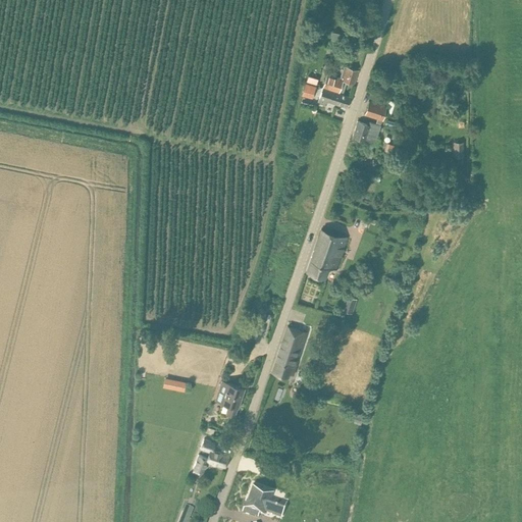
[(323,87),(343,94),(346,83),(354,85),(358,70),(345,65),(341,79),(327,73),(323,87)]
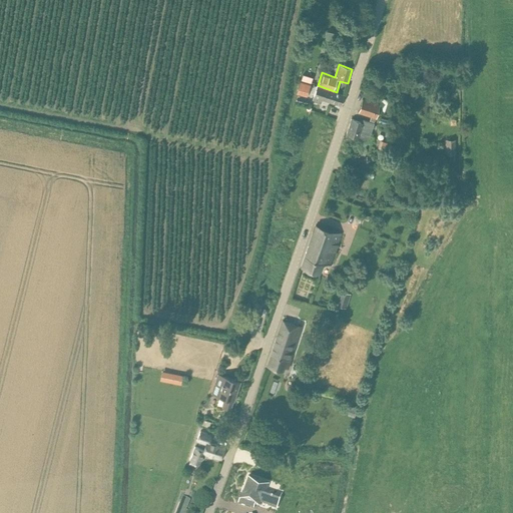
[(300,81),(297,93),(307,96),(311,84),(300,81)]
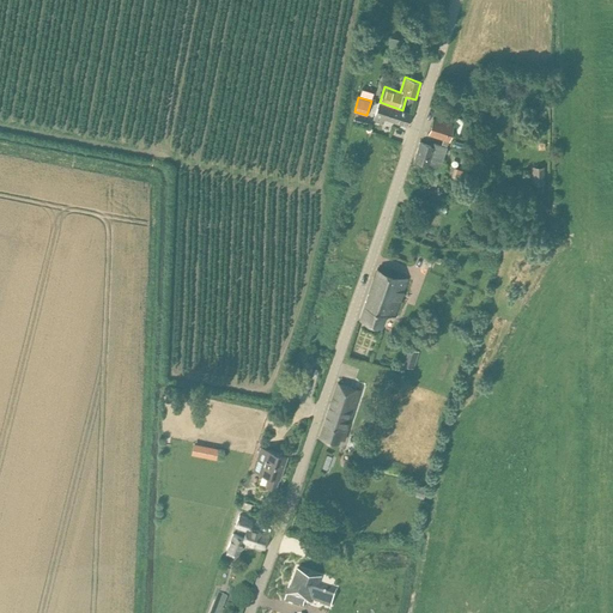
[(384,119),(407,126),(411,114),(402,111),(402,110),(380,102),(372,120),(383,123),(384,119)]
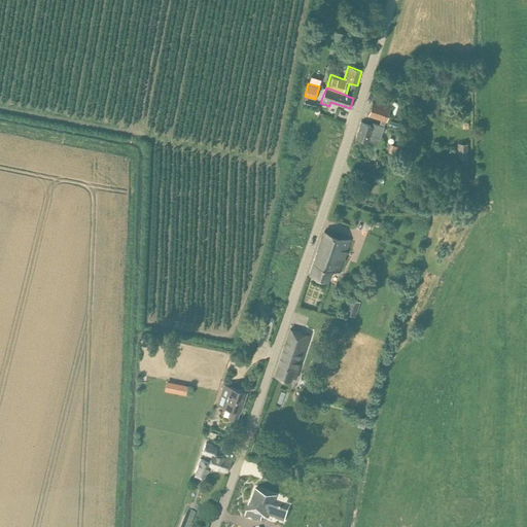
[(390,107),(382,105),(373,102),(367,115),(381,119),(379,126),(374,123),(373,126),(360,123),(356,138),(371,142),(370,147),(377,149),(390,107)]
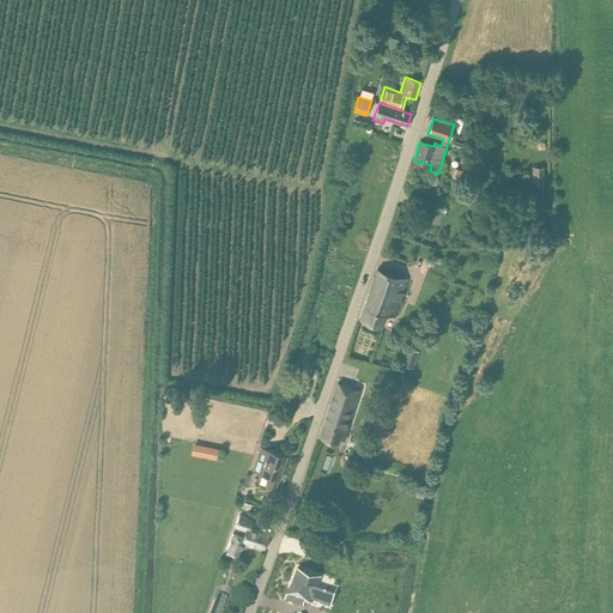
[(532,165),(530,184),(544,184),(545,167),(532,165)]
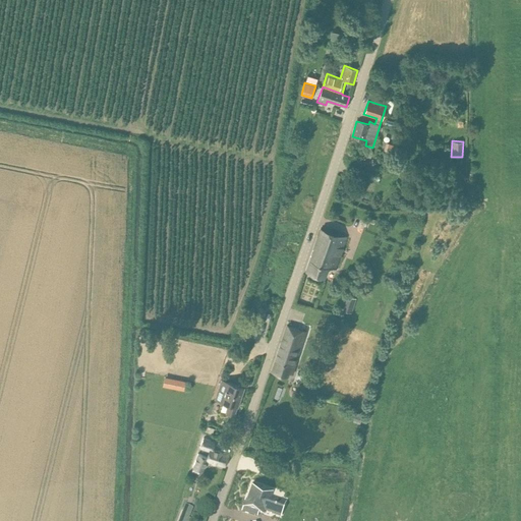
[(386,142),(384,150),(391,153),(394,145),(386,142)]
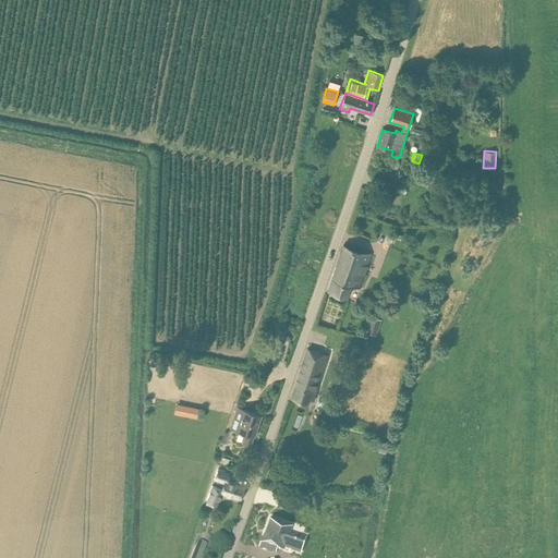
[(327,290),(338,293),(348,296),(351,288),(359,290),(371,254),(353,249),(343,244),(327,290)]
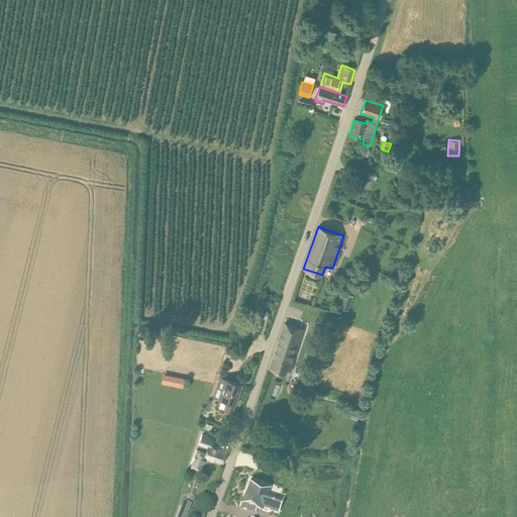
[(352,296),(348,309),(356,311),(360,298),(352,296)]
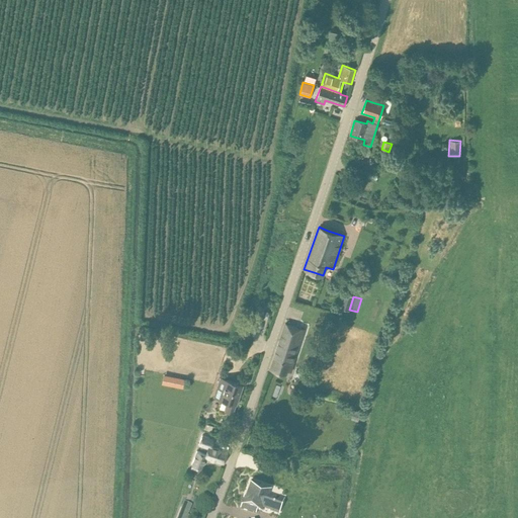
[(285,324),(269,369),(285,375),(290,362),(292,363),(305,330),(285,324)]
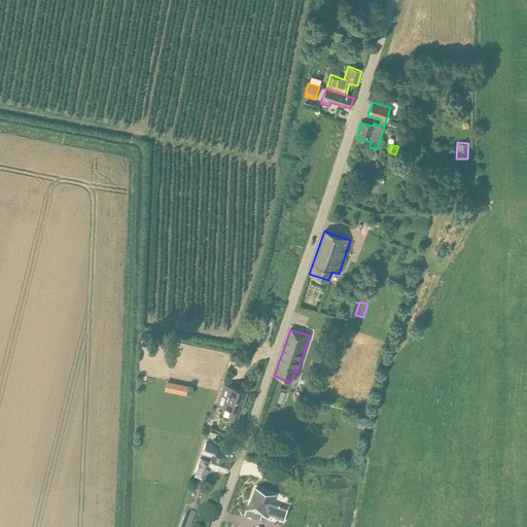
[(185,394),(187,385),(179,383),(177,392),(185,394)]
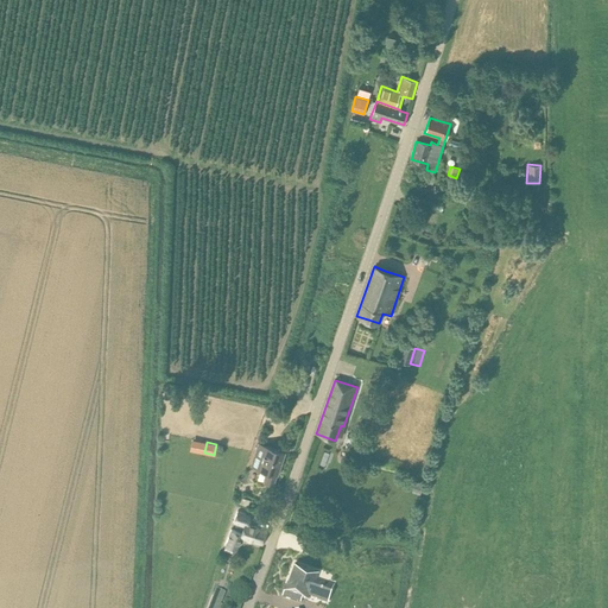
[(255,479),(261,481),(273,485),(276,474),(277,475),(284,453),(258,443),(251,466),(259,469),(255,479)]
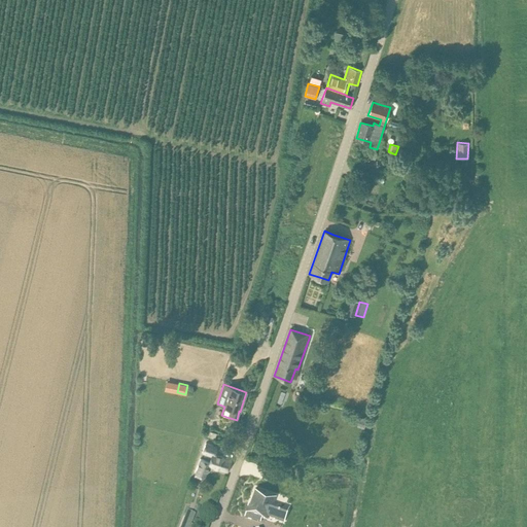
[(359,417),(356,426),(363,428),(366,419),(359,417)]
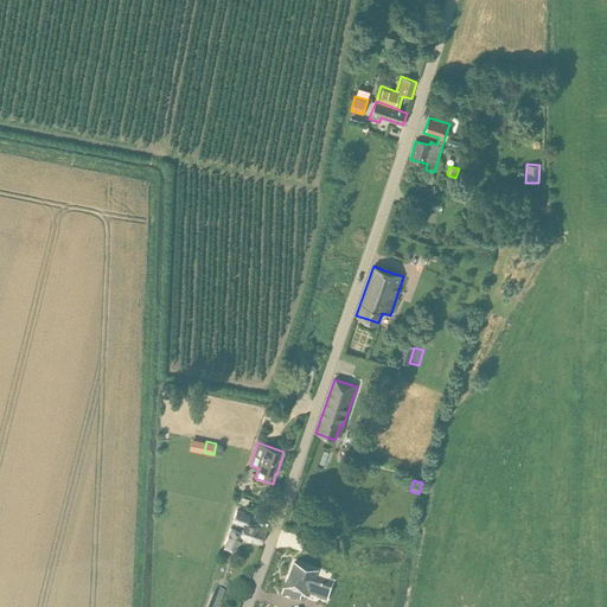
[(223,544),(224,544),(235,548),(241,535),(250,540),(262,543),(267,530),(248,523),(250,515),(236,510),(232,521),(243,525),(241,531),(230,526),(223,544)]
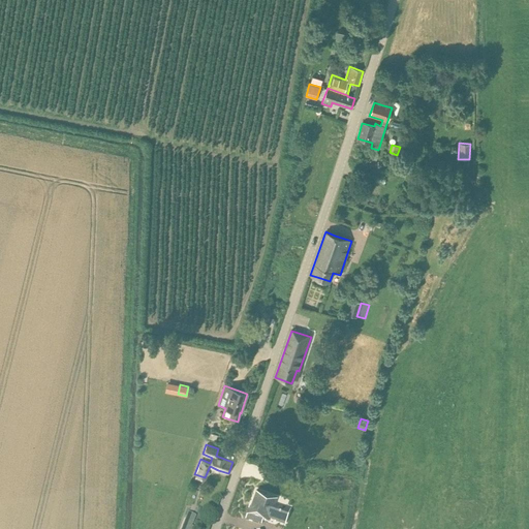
[(246,516),(245,520),(261,526),(262,522),(268,524),(269,520),(285,526),(290,510),(274,504),(277,496),(255,489),(246,516)]
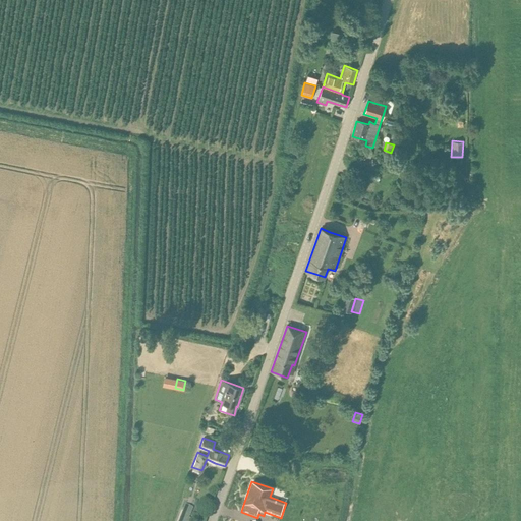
[(185,505),(178,520),(187,520),(190,514),(192,509),(193,508),(185,505)]
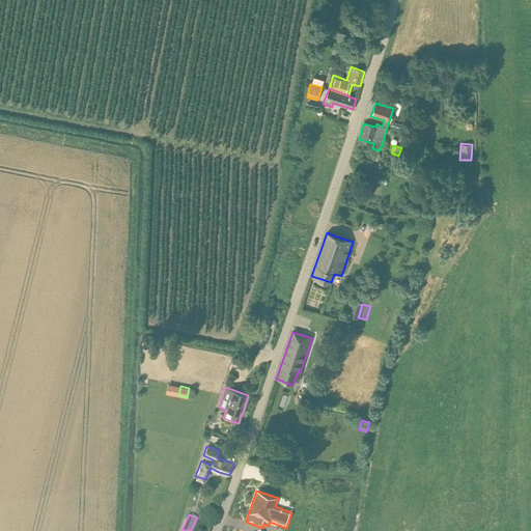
All buildings are outlined.
